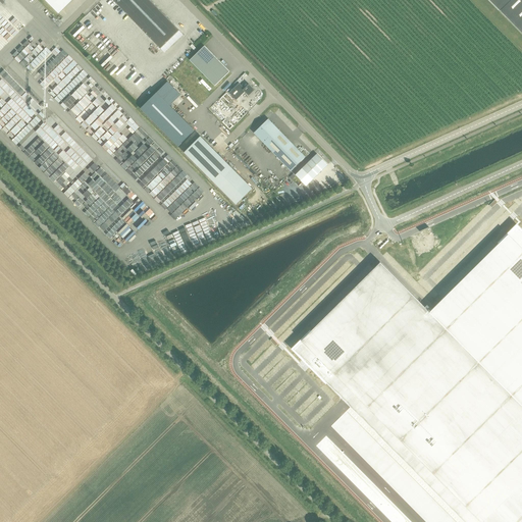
[(44,0),(58,13),(71,0),(44,0)]
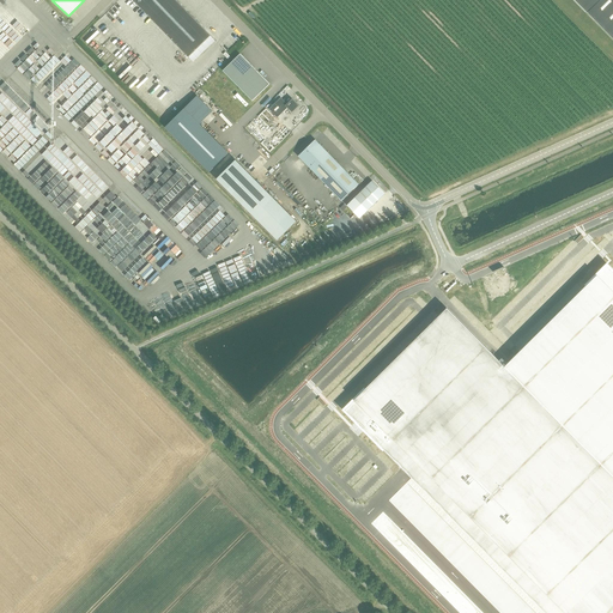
[(211,36),(176,0),(132,0),(188,58),(211,36)]
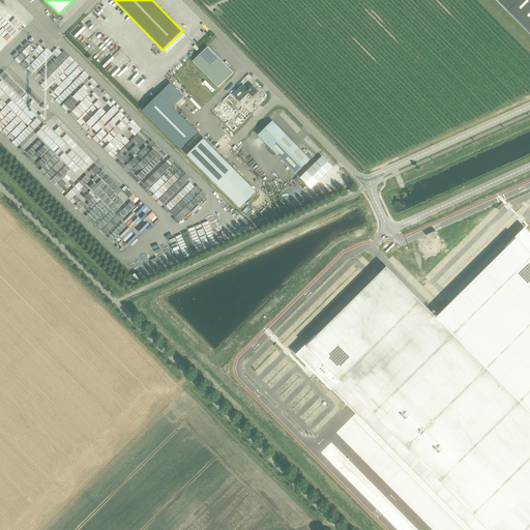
[(529,0),(496,0),(507,11),(529,33),(529,0)]
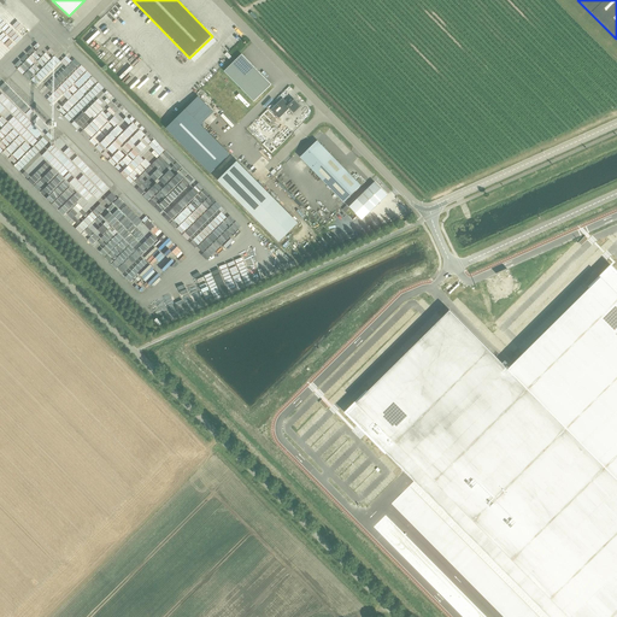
[(5,29),(11,36),(16,31),(10,24),(5,29)]
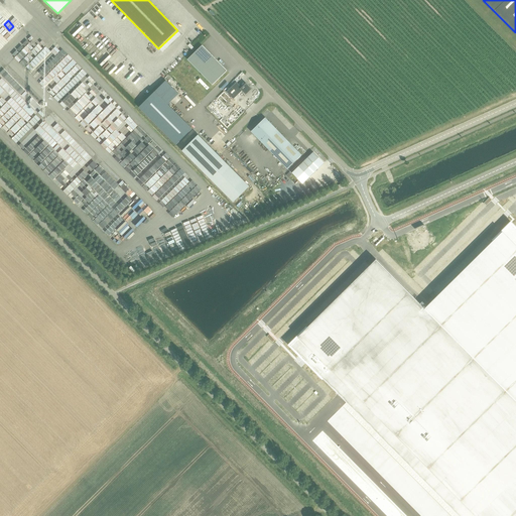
[(69,80),(81,69),(54,39),(41,50),(37,45),(33,50),(38,55),(28,65),(40,78),(42,76),(40,74),(43,71),(47,74),(40,81),(54,96),(71,81),(69,80)]
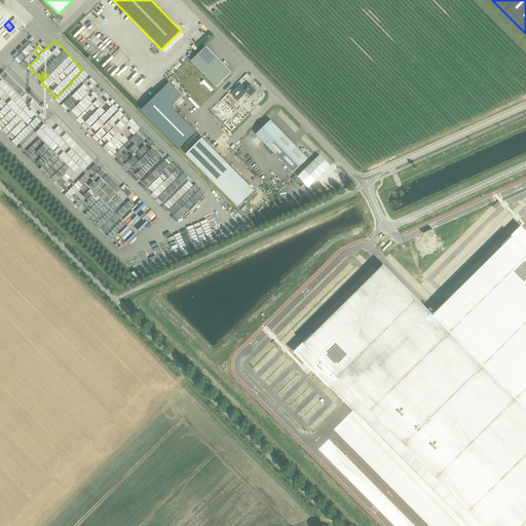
[(26,43),(13,55),(21,63),(33,50),(26,43)]
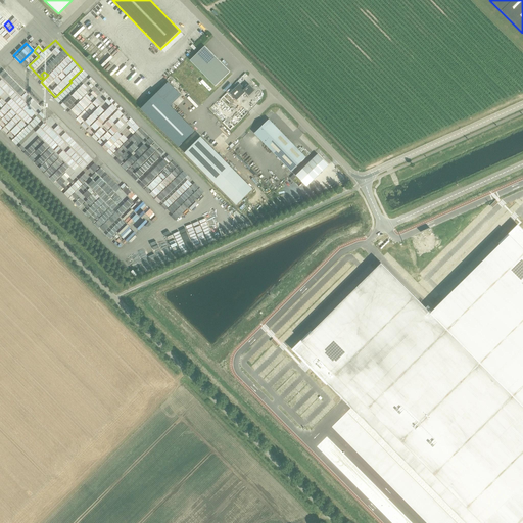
[(205,46),(190,60),(216,86),(230,72),(205,46)]
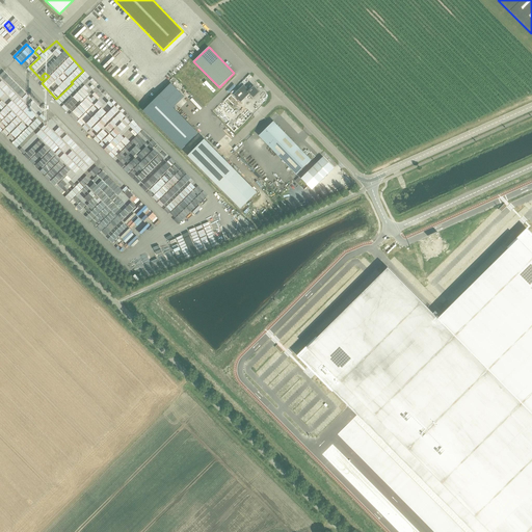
[(81,75),(75,82),(80,87),(86,80),(81,75)]
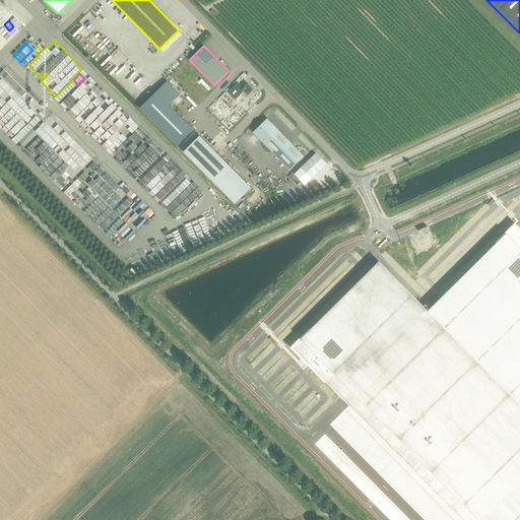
[(8,81),(13,86),(18,83),(12,77),(8,81)]
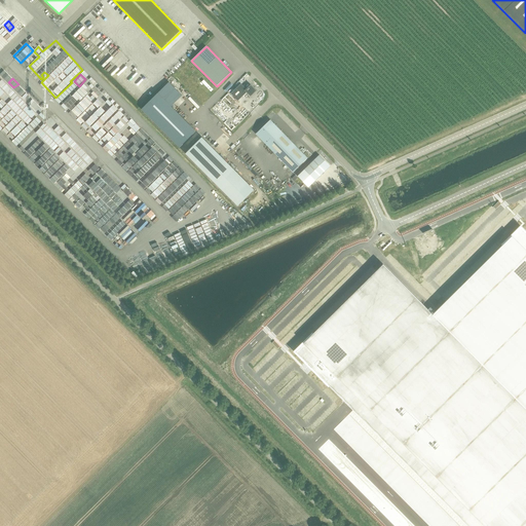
[(168,82),(142,109),(180,147),(196,130),(171,106),(182,95),(168,82)]
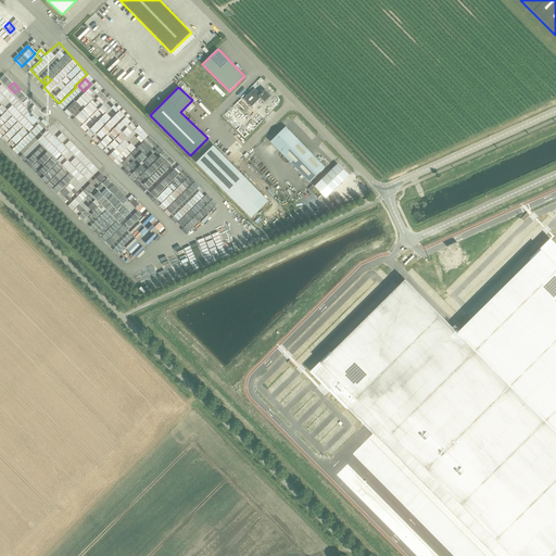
[(244,99),(252,106),(261,98),(265,102),(272,96),(267,91),(266,91),(265,92),(264,91),(261,95),(255,88),(244,99)]
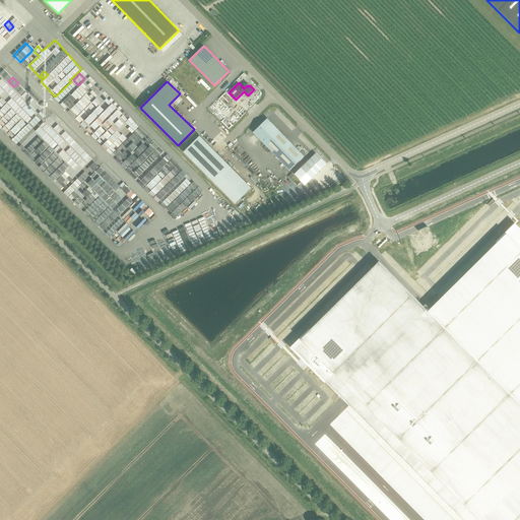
[(1,94),(5,99),(9,94),(4,90),(1,94)]
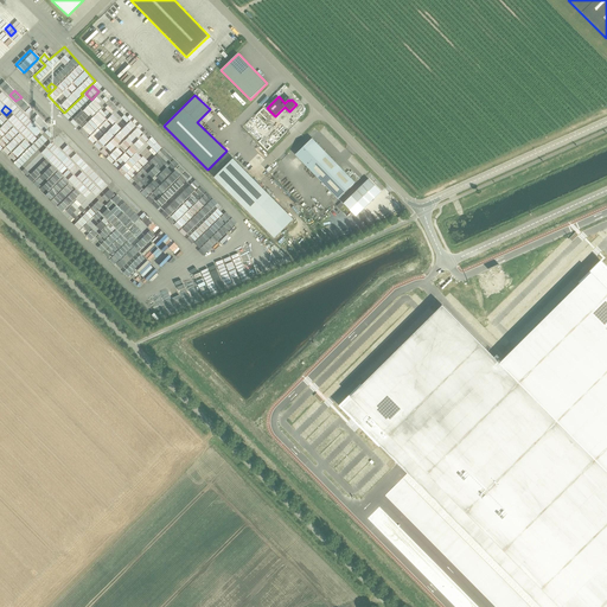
[(95,116),(102,125),(109,116),(102,109),(95,116)]
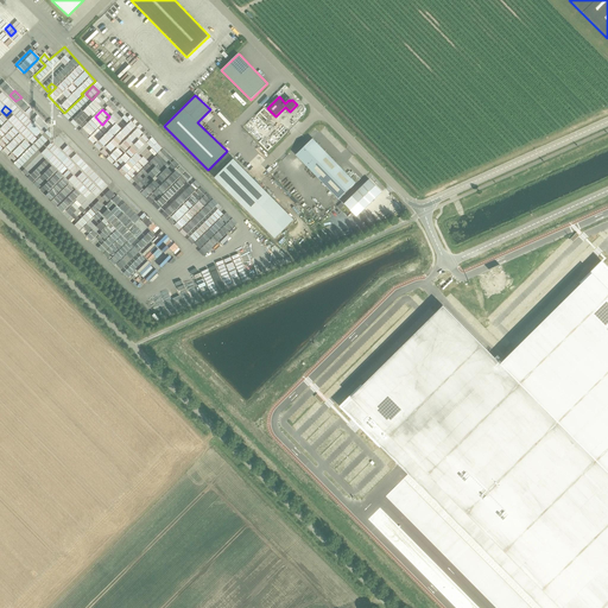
[(19,116),(33,132),(38,127),(25,112),(19,116)]
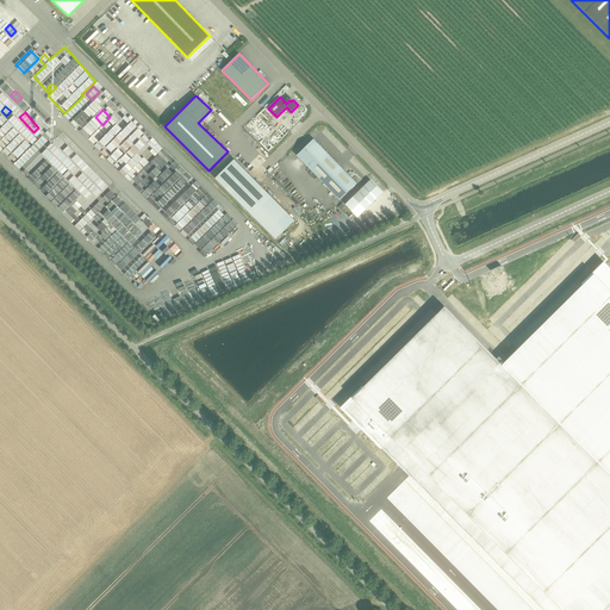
[(18,129),(23,125),(14,114),(10,118),(18,129)]
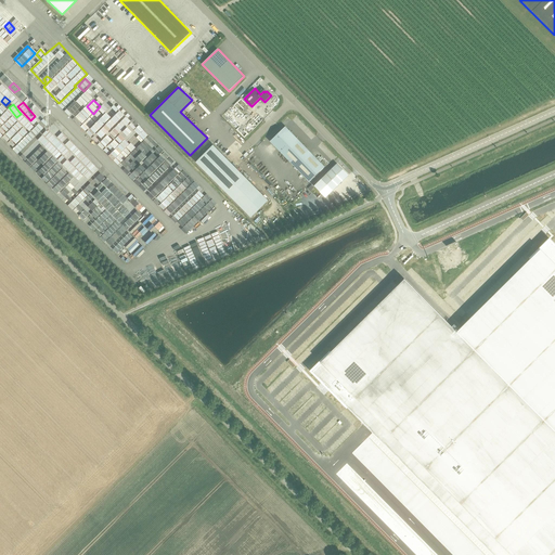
[(84,123),(91,116),(84,108),(79,113),(79,114),(77,116),(84,123)]
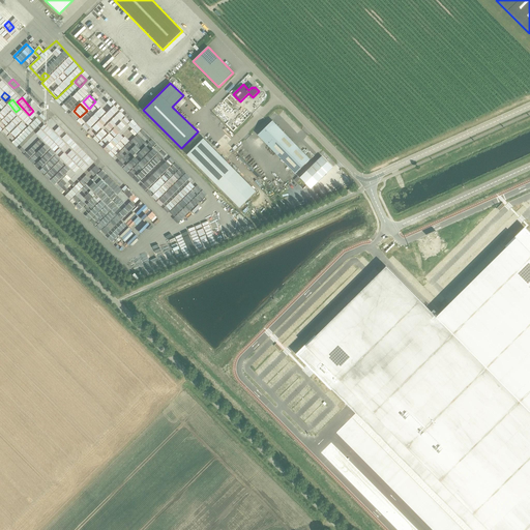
[(104,106),(83,126),(88,131),(108,110),(104,106)]
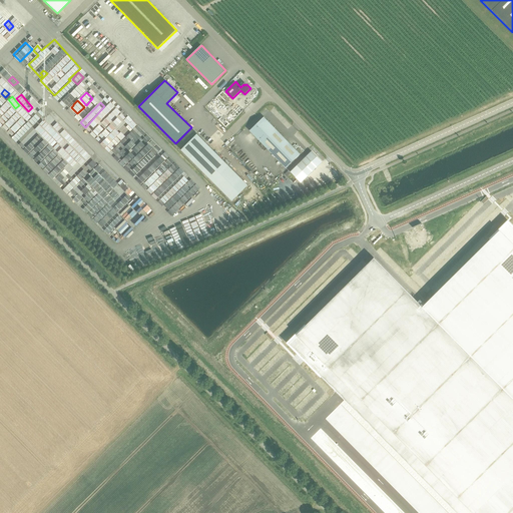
[(17,110),(26,119),(31,115),(22,106),(17,110)]
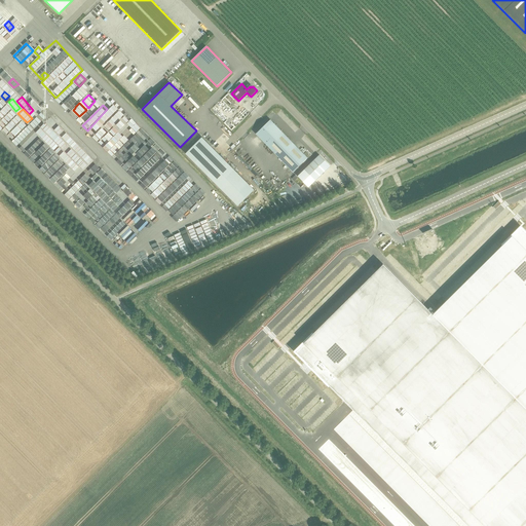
[(12,119),(17,115),(13,110),(8,114),(12,119)]
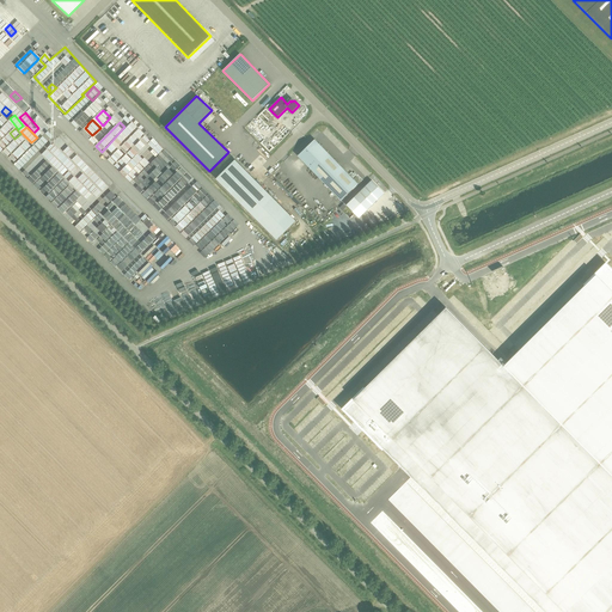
[(41,128),(35,134),(41,139),(46,134),(41,128)]
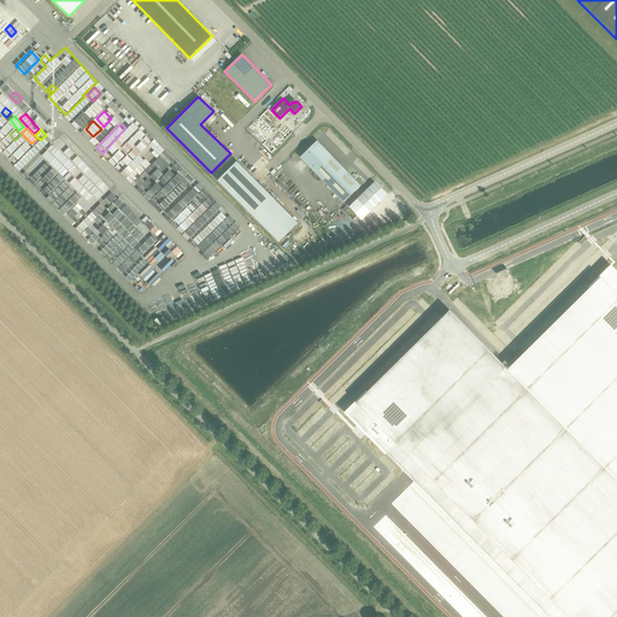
[(128,142),(133,148),(142,139),(137,134),(128,142)]
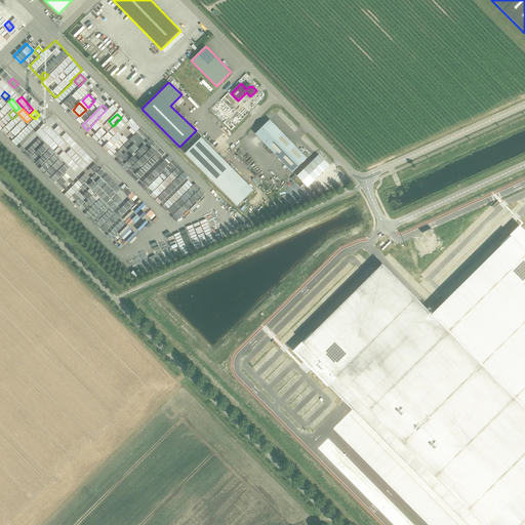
[(109,130),(113,135),(132,118),(128,114),(109,130)]
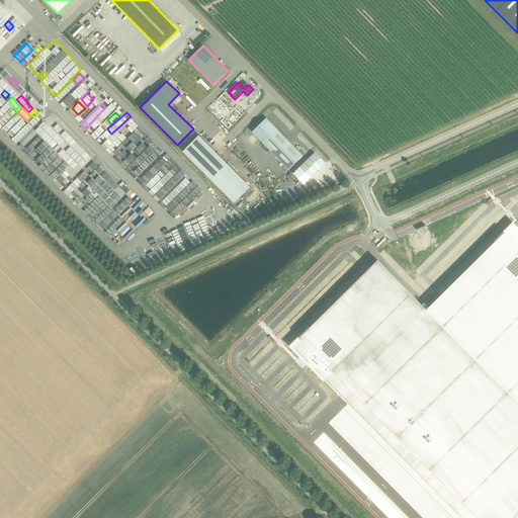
[(99,116),(95,120),(99,125),(103,121),(99,116)]
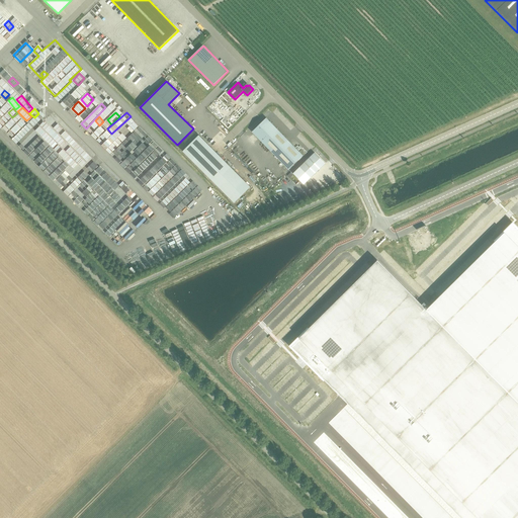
[(53,117),(38,132),(66,160),(61,165),(66,169),(71,164),(79,172),(83,168),(82,167),(92,157),(53,117)]
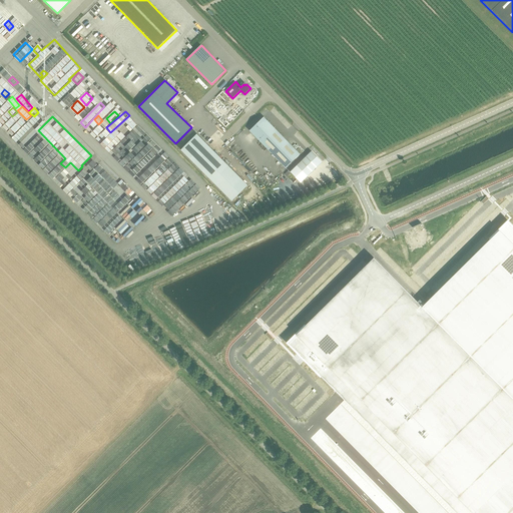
[(249,130),(286,168),(301,154),(264,116),(249,130)]
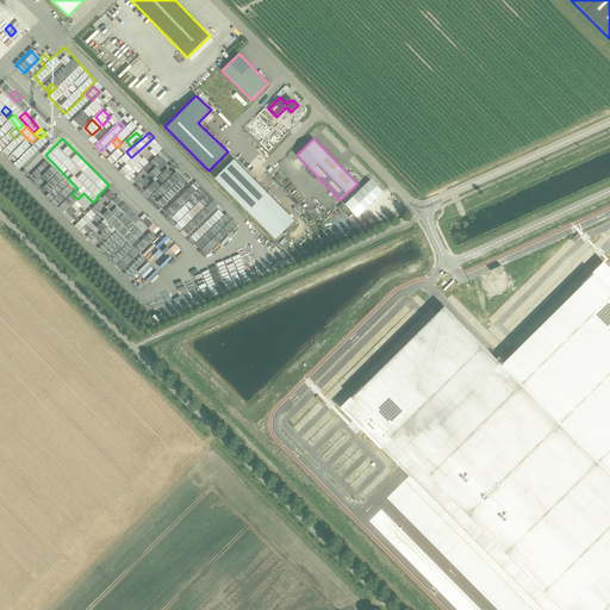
[(27,139),(22,144),(27,150),(32,144),(27,139)]
